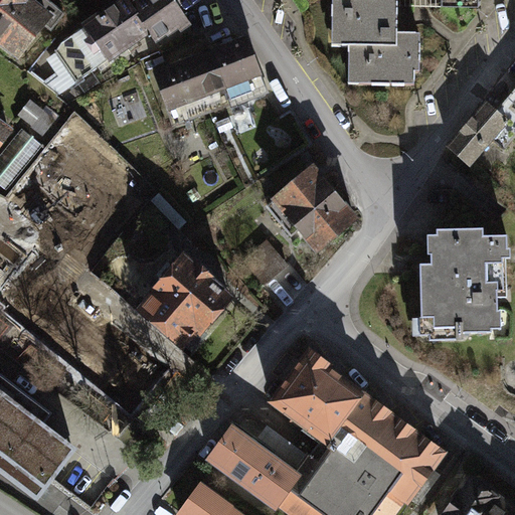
[(27,0),(0,0),(0,49),(8,56),(43,12),(27,0)]
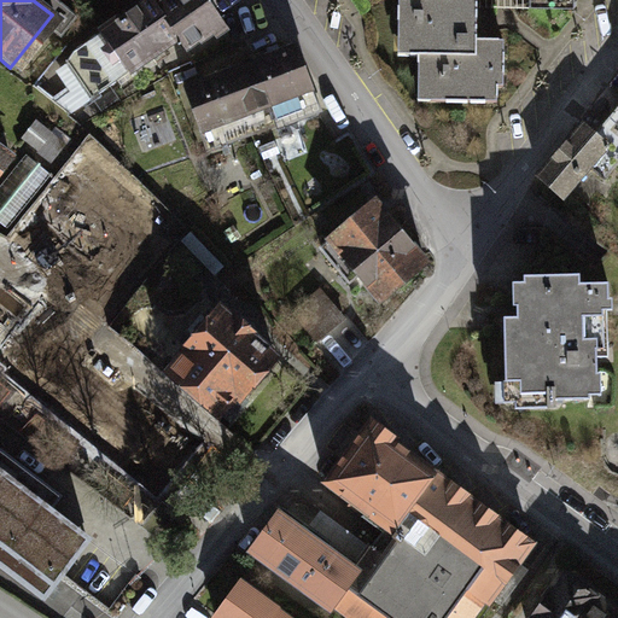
[(123,73),(227,35),(210,0),(132,0),(93,22),(123,73)]
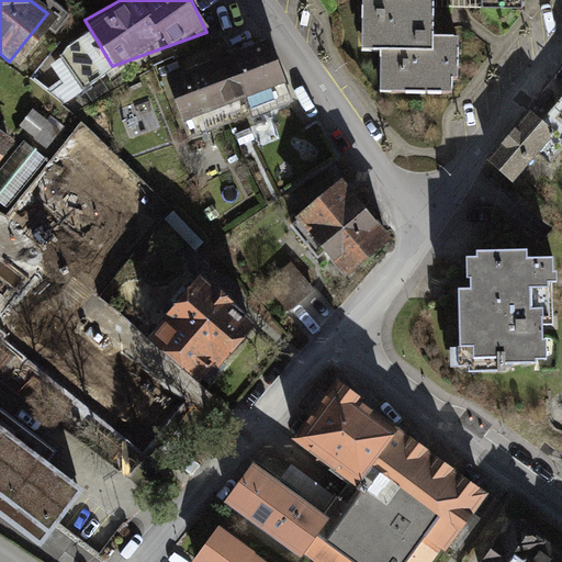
[(482,0),(482,10),(521,10),(520,0),(482,0)]
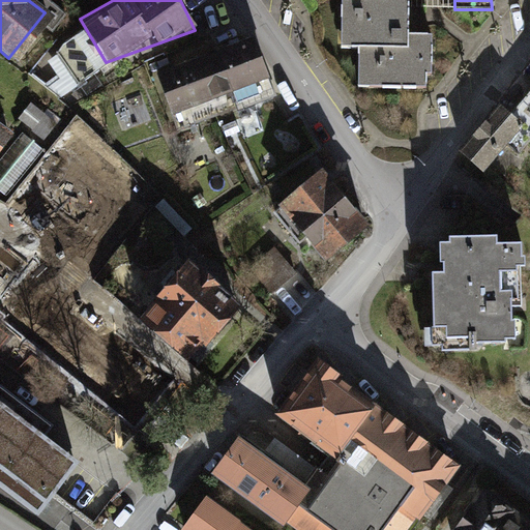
[(341,60),(358,60),(409,61),(409,47),(410,6),(391,6),(342,5),(341,60)]
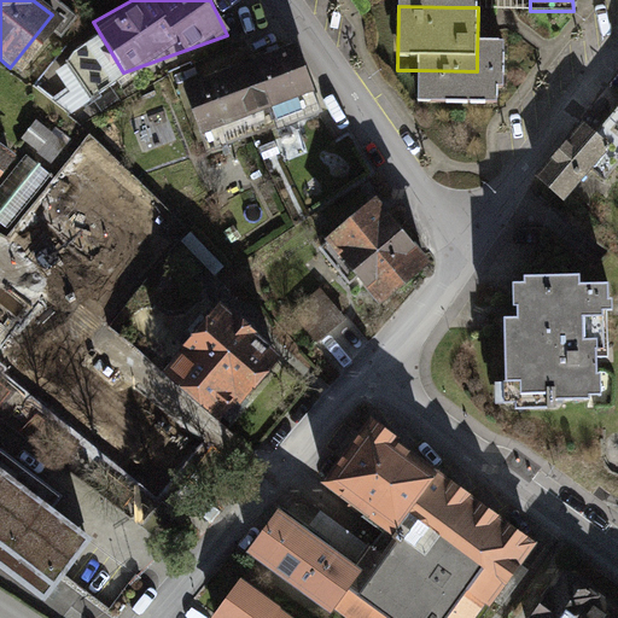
[(181,82),(199,130),(314,87),(295,39),(181,82)]
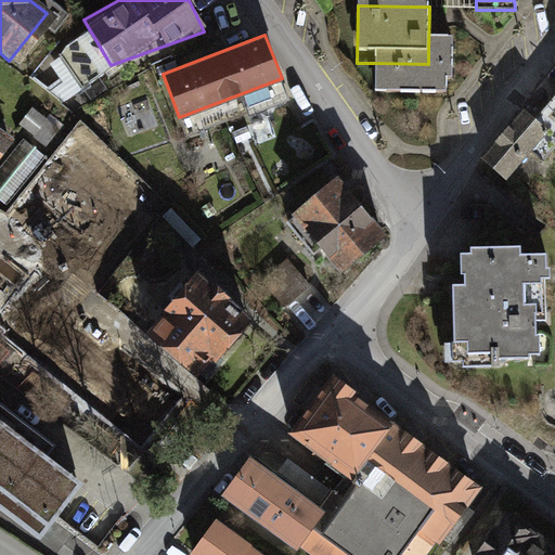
[(428,64),(375,63),(375,102),(448,103),(448,90),(452,90),(453,49),(428,49),(428,64)]
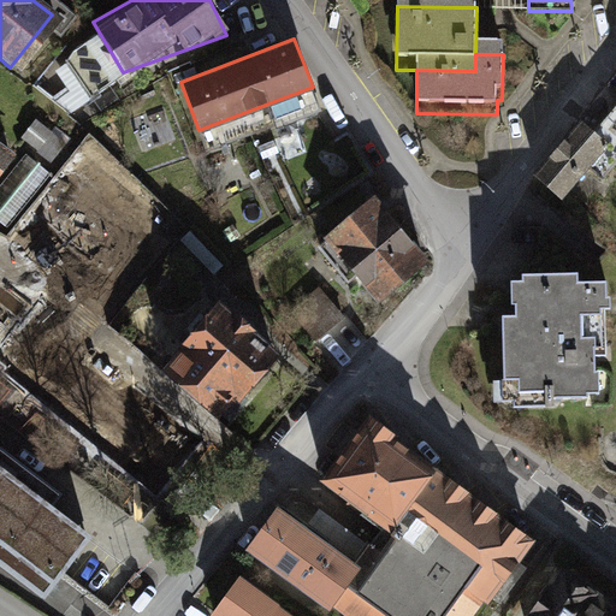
[(615,80),(612,84),(615,87),(615,99),(593,126),(615,146),(615,80)]
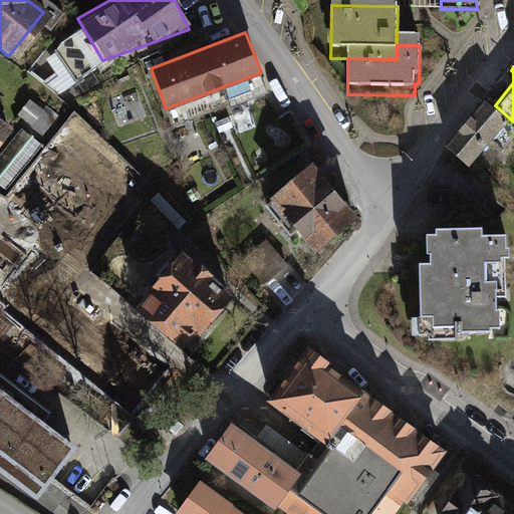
[(445,142),(469,163),(491,138),(504,149),(513,137),(513,121),(495,105),(485,96),(445,142)]
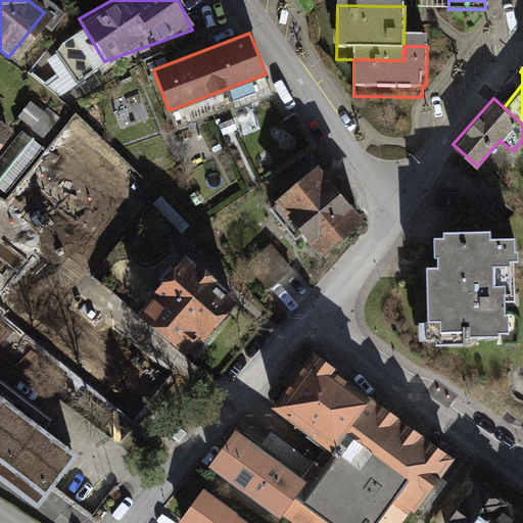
[(57,122),(32,100),(18,116),(31,132),(43,140),(57,122)]
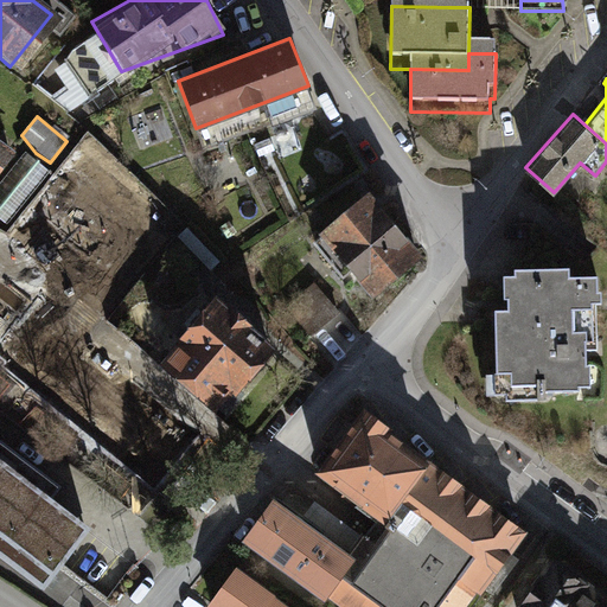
[(0,172),(18,149),(0,135),(0,172)]
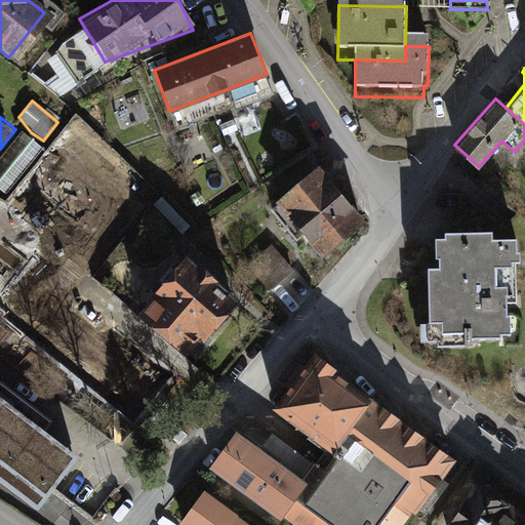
[(43,147),(22,130),(0,157),(0,188),(6,194),(43,147)]
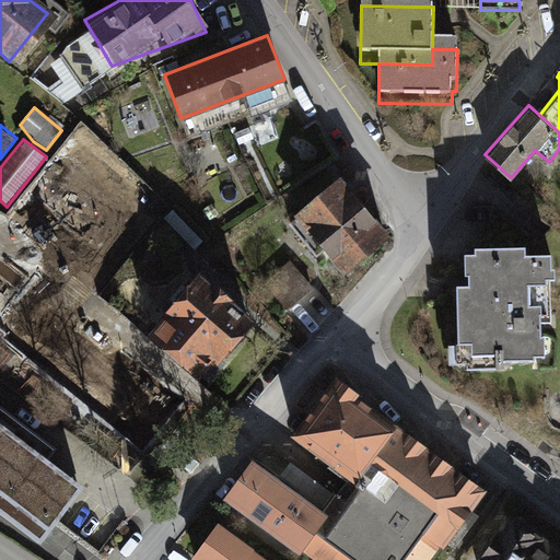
[(349,173),(304,210),(352,268),(397,231),(349,173)]
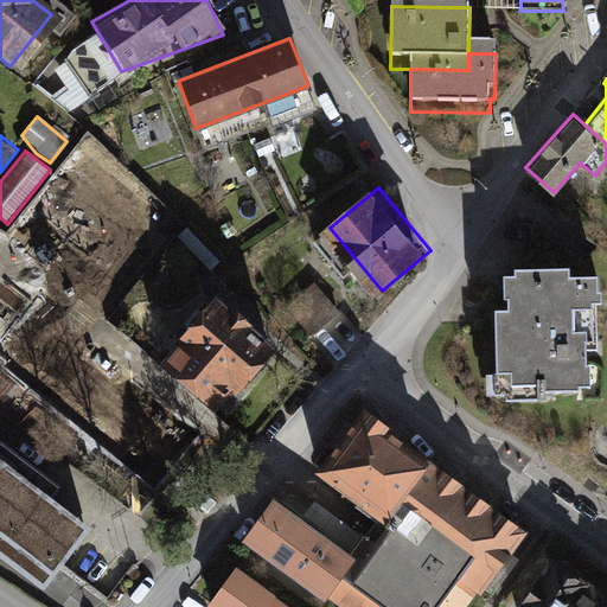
[(580,337),(568,337),(567,305),(567,304),(583,302),(583,295),(594,295),(594,276),(567,276),(567,268),(521,269),(521,281),(508,282),(508,300),(508,305),(509,311),(493,311),(496,409),(551,408),(551,391),(576,390),(576,382),(589,382),(589,363),(580,363),(580,337)]
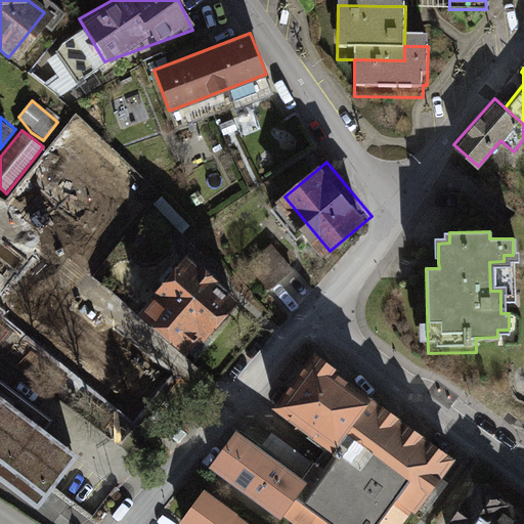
[(268,290),(293,269),(270,243),(246,264),(268,290)]
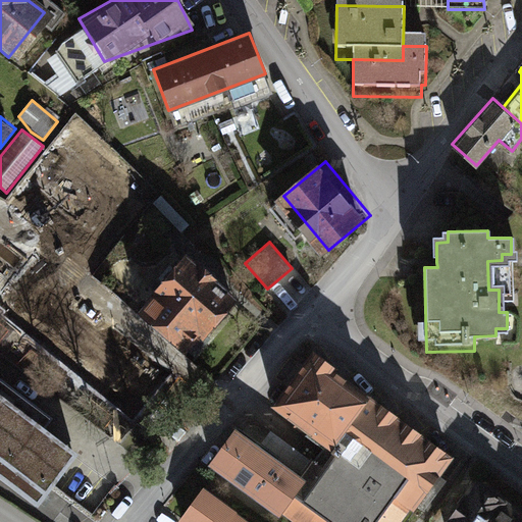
[(133,308),(183,351),(197,334),(201,337),(238,295),(184,249),(133,308)]
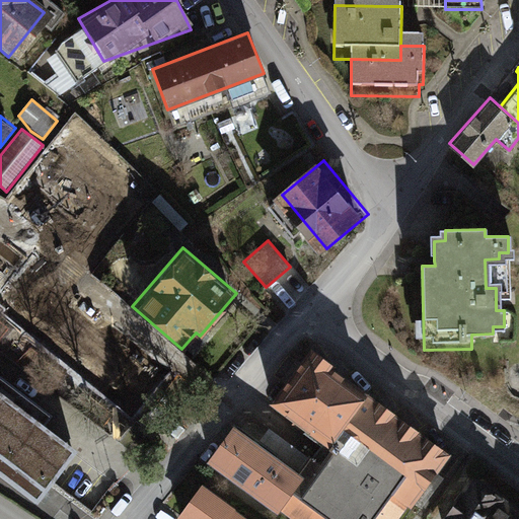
[(290,518),(411,518),(460,451),(316,350),(282,397),(346,442),(321,476),(314,470),(283,513),(290,518)]
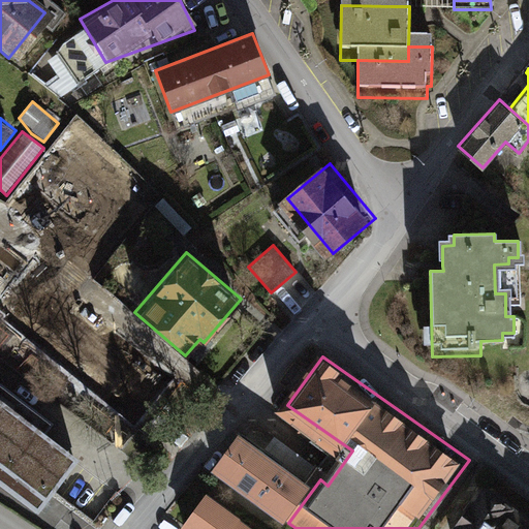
[(57,421),(0,377),(0,479),(40,510),(83,456),(50,430),(57,421)]
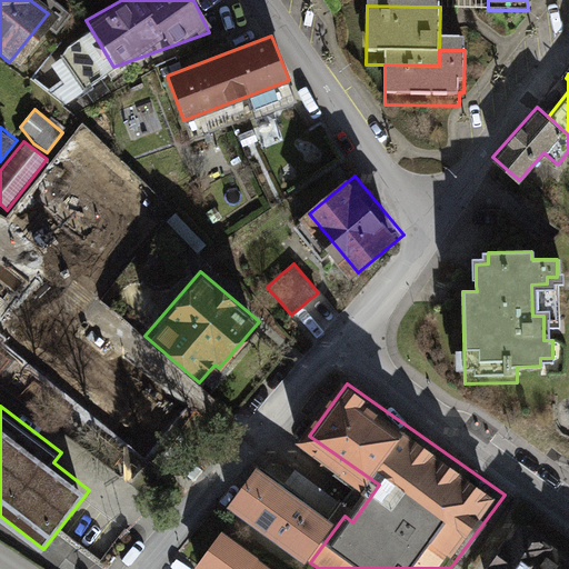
[(265,457),(230,503),(310,562),(345,516),(265,457)]
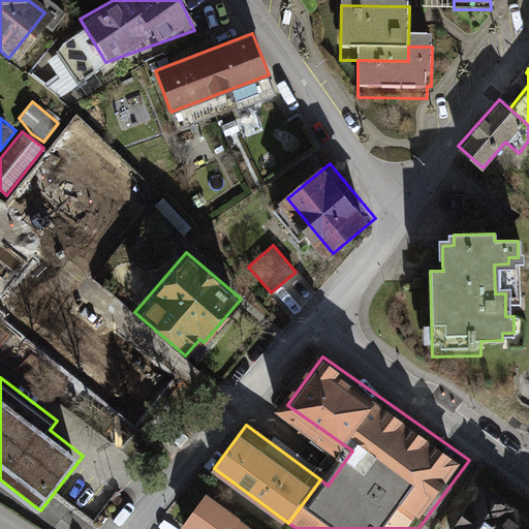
[(449,528),(528,528),(528,517),(484,484),(449,528)]
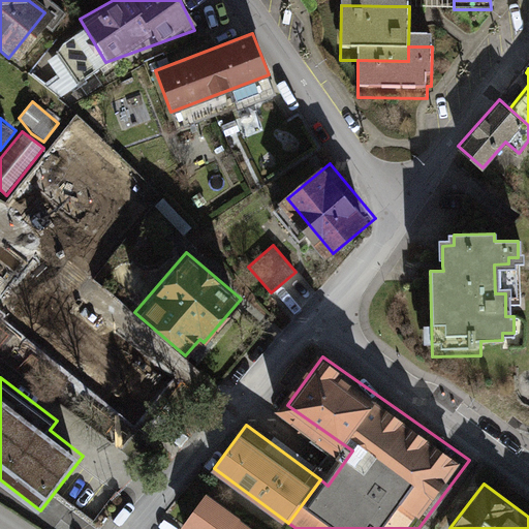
[(253,528),(239,518),(240,517),(205,492),(180,527),(181,528),(253,528)]
